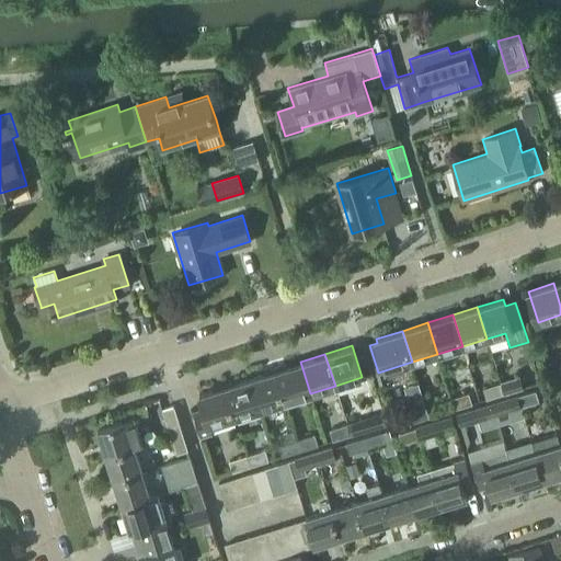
[(285,401),(310,393),(300,362),(275,369),(285,401)]
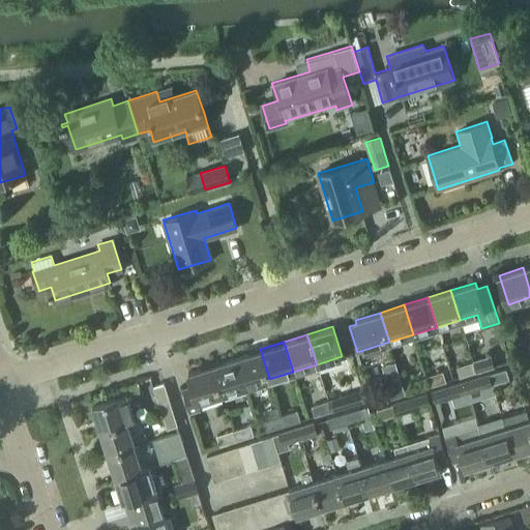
[(245,386),(269,379),(260,349),(236,356),(245,386)]
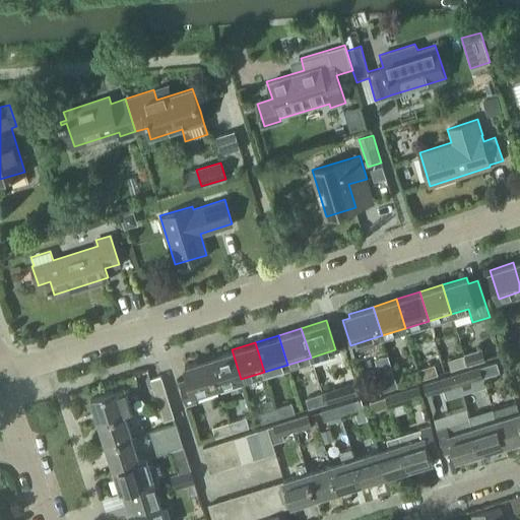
[(217,386),(241,379),(232,349),(208,358),(217,386)]
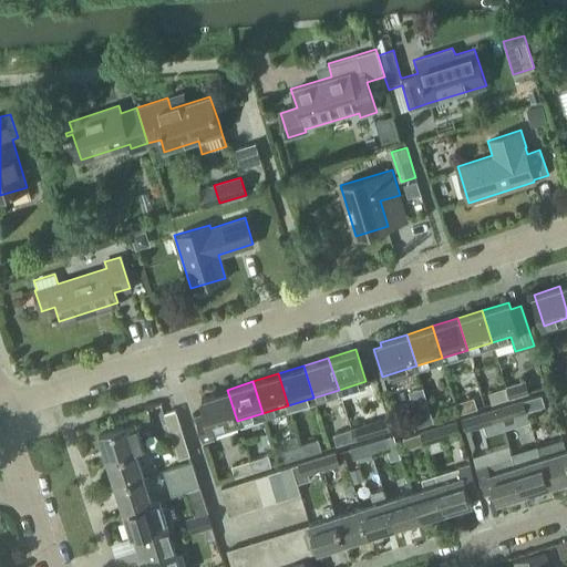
[(509,399),(528,392),(525,381),(506,387),(509,399)]
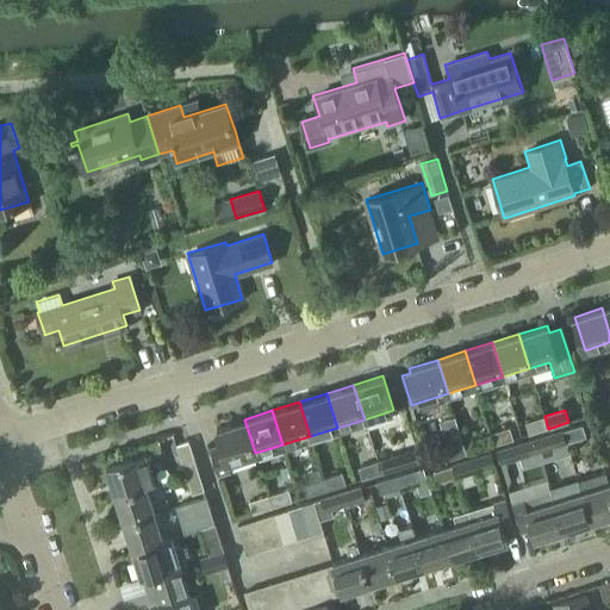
[(529,435),(548,429),(545,416),(526,422),(529,435)]
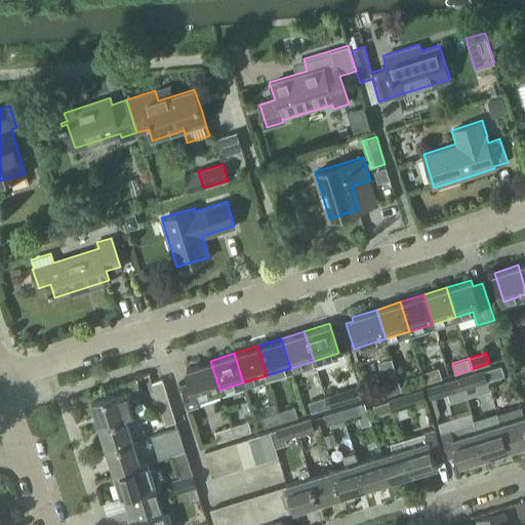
[(519,371),(524,368),(524,358),(516,361),(519,371)]
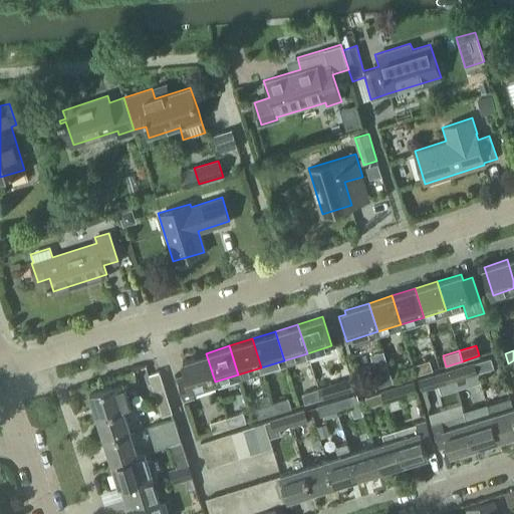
[(192,390),(215,381),(206,353),(182,360),(188,377),(179,380),(185,400),(194,396),(192,390)]
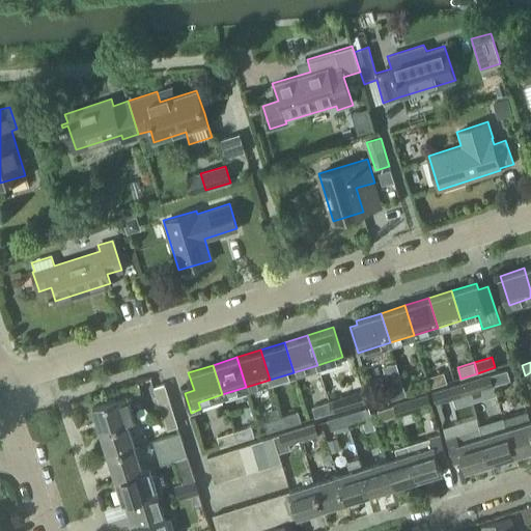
[(507,369),(490,375),(493,386),(510,380),(507,369)]
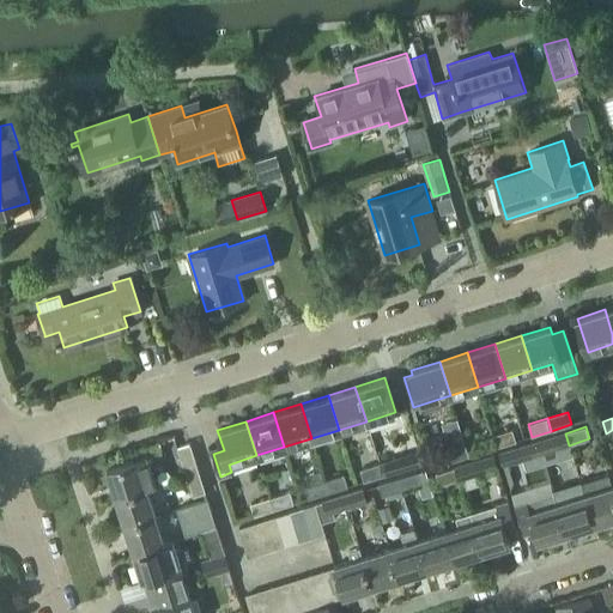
[(497,448),(516,441),(513,430),(493,436),(497,448)]
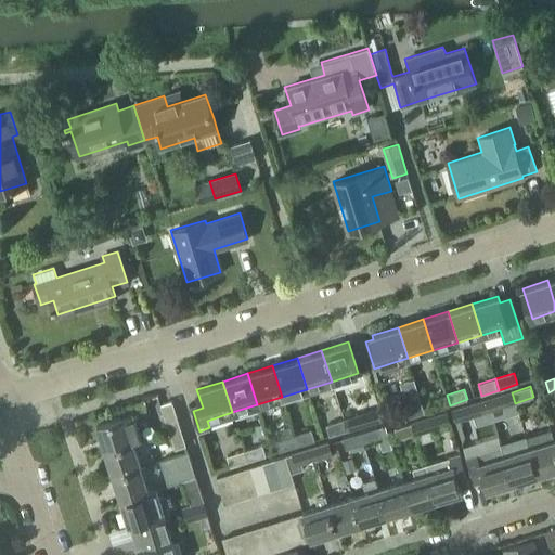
[(431,411),(450,405),(447,395),(428,400),(431,411)]
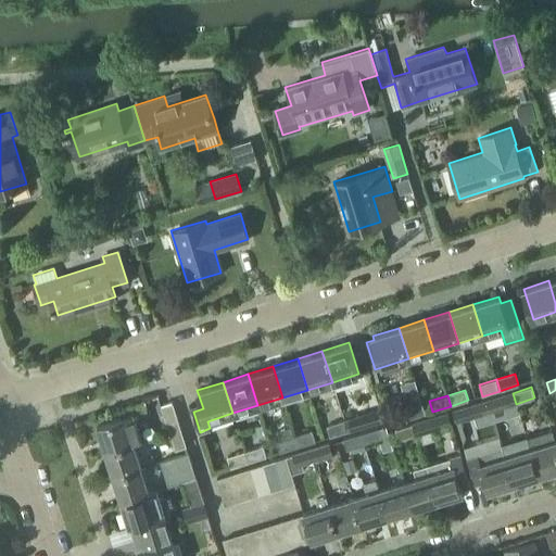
[(491,412),(509,406),(506,395),(488,401),(491,412)]
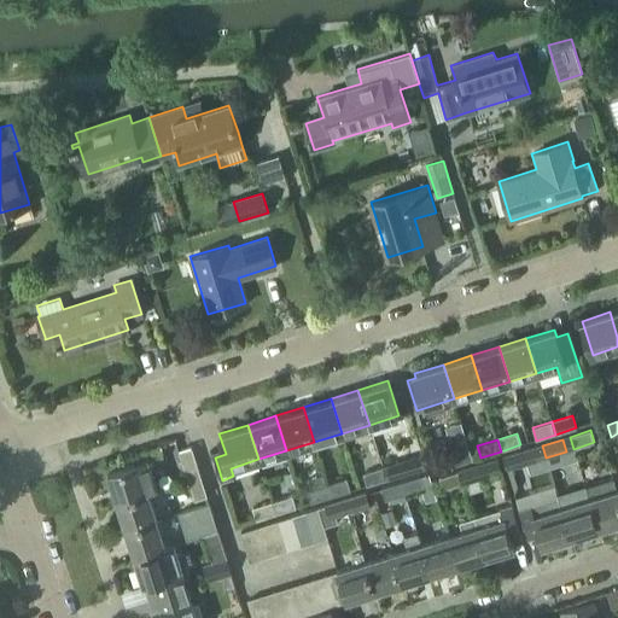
[(542,445),(523,452),(526,464),(546,458),(542,445)]
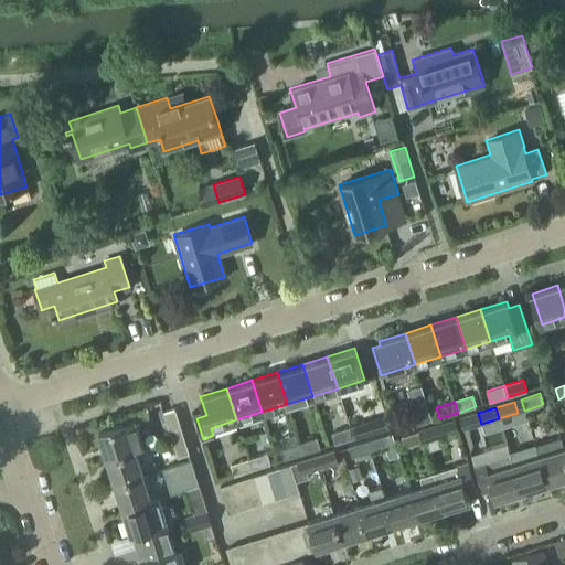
[(172,437),(182,434),(176,409),(163,413),(169,432),(170,430),(172,437)]
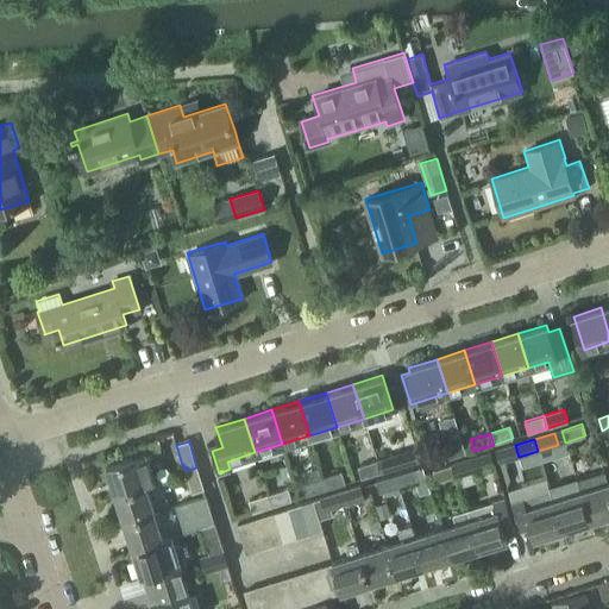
[(446,459),(466,453),(462,441),(443,447),(446,459)]
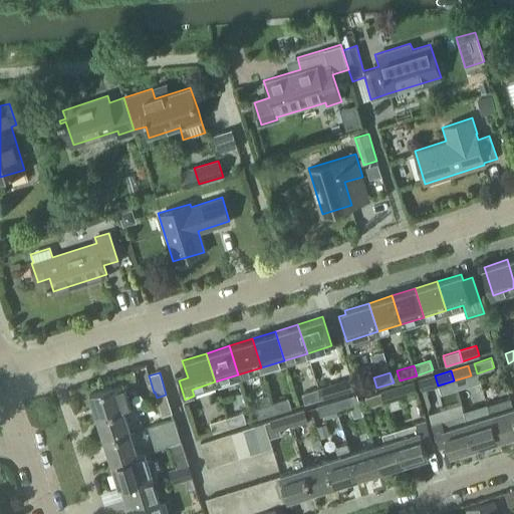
[(334,383),(318,389),(321,399),(354,389),(351,378),(334,383)]
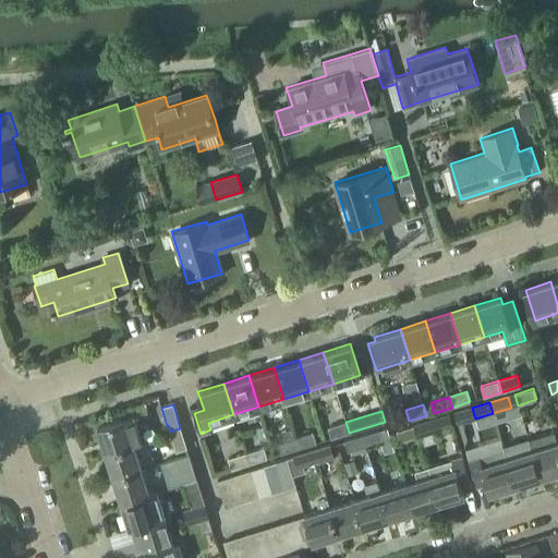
[(133,444),(141,441),(133,416),(125,419),(125,417),(97,426),(105,451),(133,443),(133,444)]
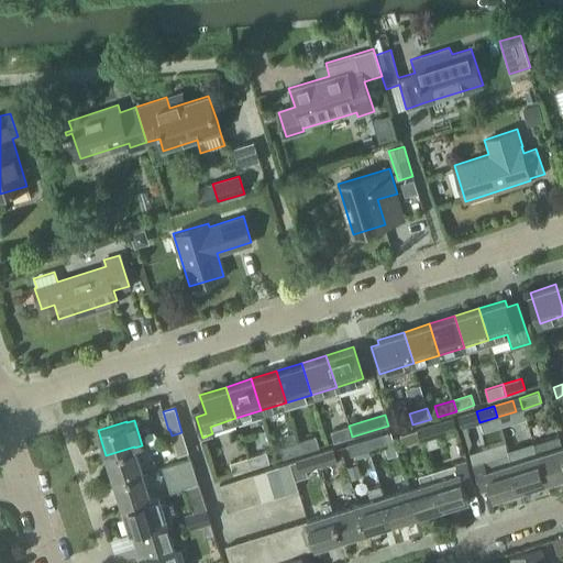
[(435,423),(418,429),(422,441),(439,435),(435,423)]
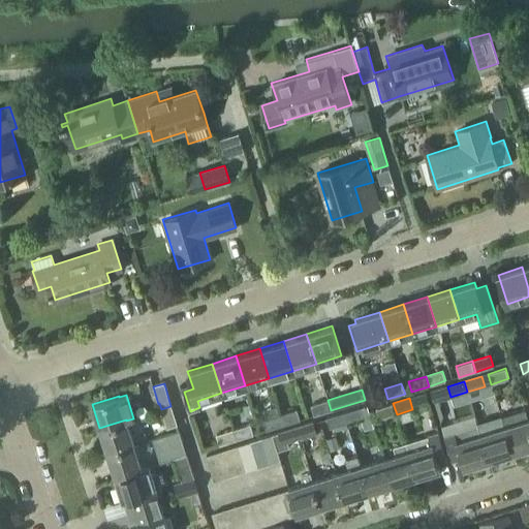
[(314,415),(331,410),(328,400),(310,405),(314,415)]
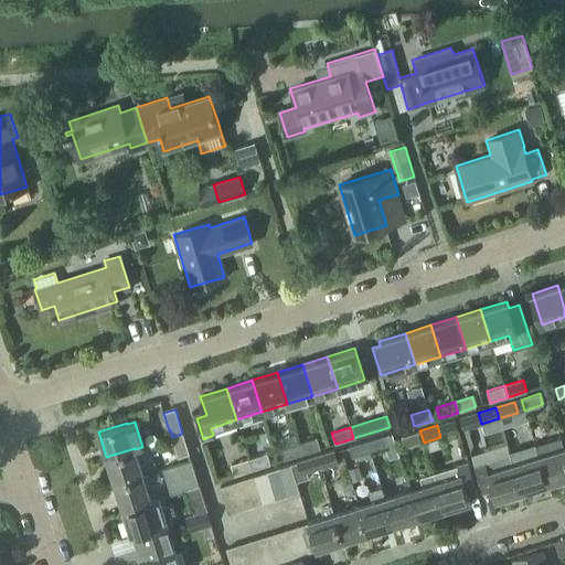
[(419,430),(401,437),(404,448),(424,443),(419,430)]
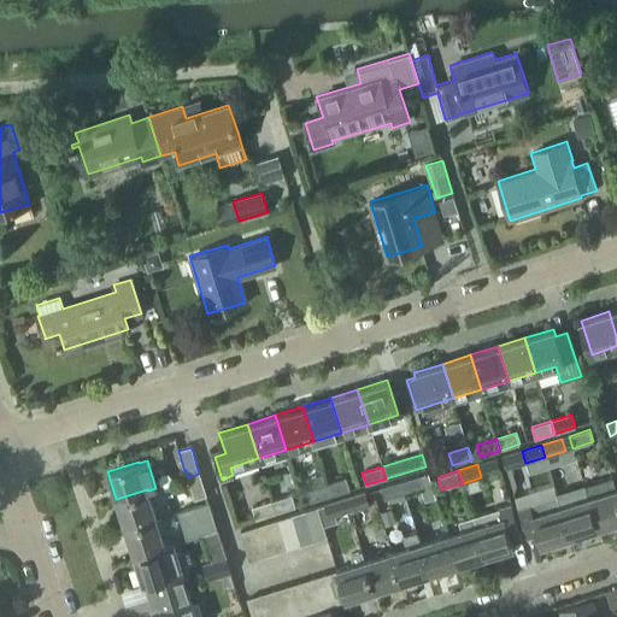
[(425,500),(436,497),(428,472),(401,481),(405,493),(421,488),(425,500)]
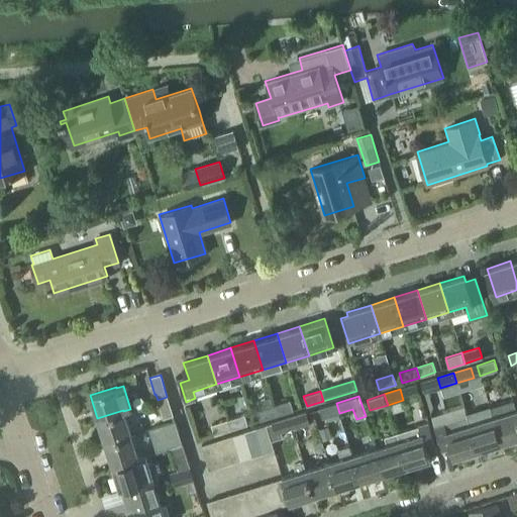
[(163,418),(173,415),(167,397),(158,400),(163,418)]
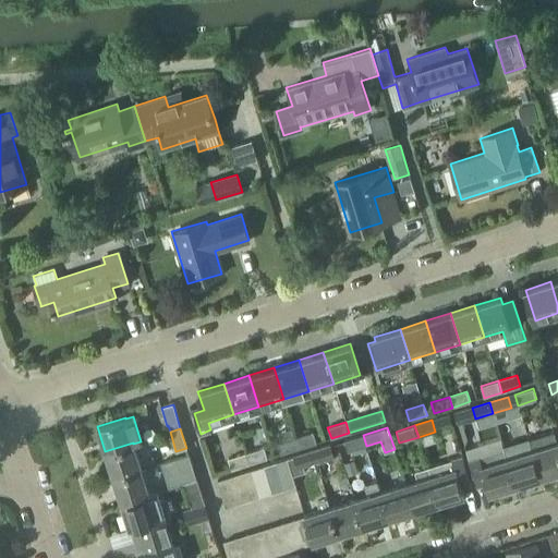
[(299,448),(316,443),(313,432),(295,437),(299,448)]
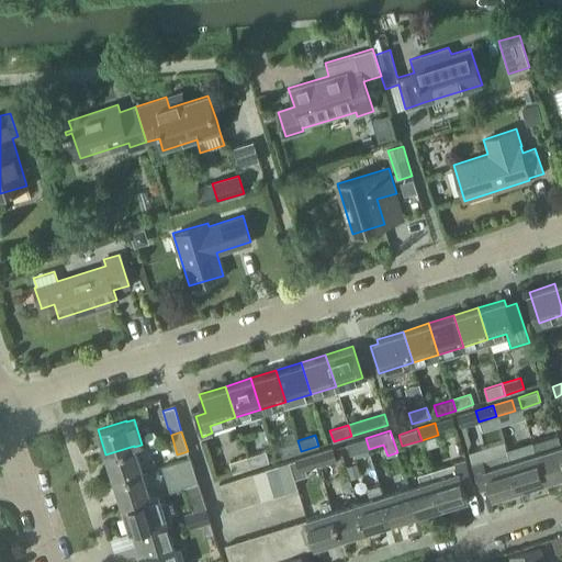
[(558,435),(532,442),(536,452),(535,452),(544,482),(561,476),(561,449),(561,445),(558,435)]
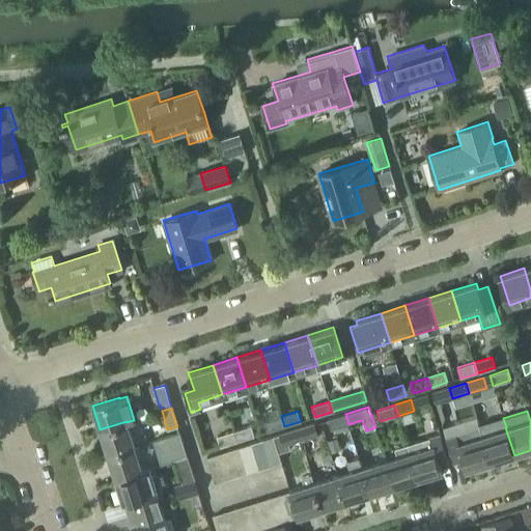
[(331,430),(348,424),(345,414),(328,419),(331,430)]
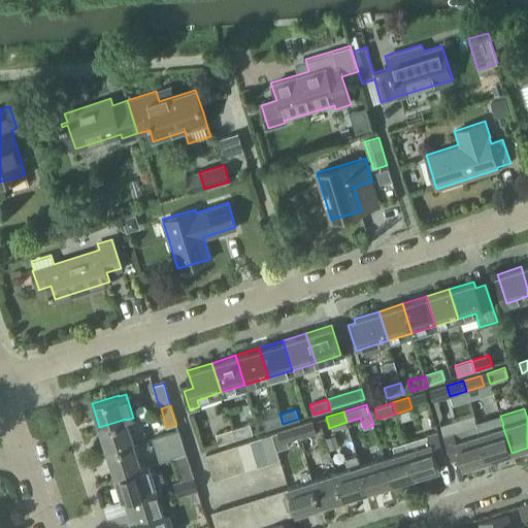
[(265,430),(283,424),(279,414),(262,420),(265,430)]
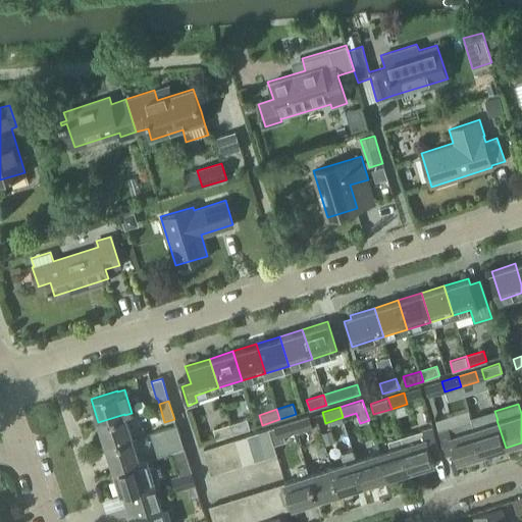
[(494,410),(471,417),(472,421),(474,427),(482,455),(506,448),(497,420),(498,420),(494,411),(494,410)]
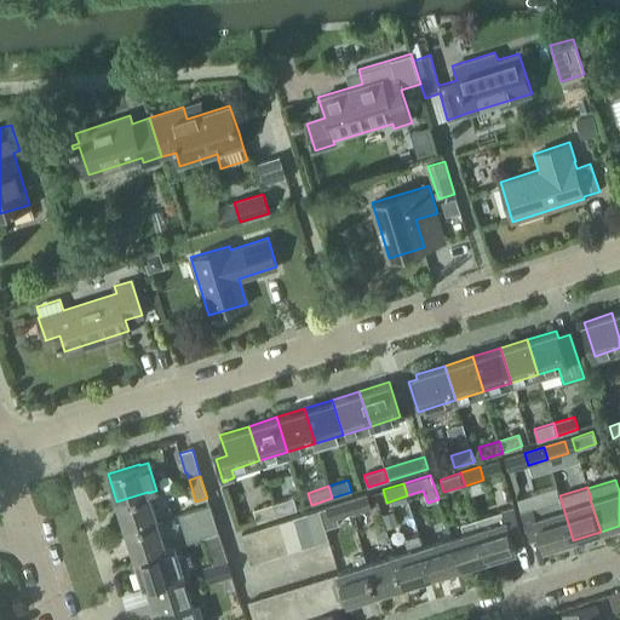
[(156,520),(148,493),(148,492),(116,501),(125,529),(156,520)]
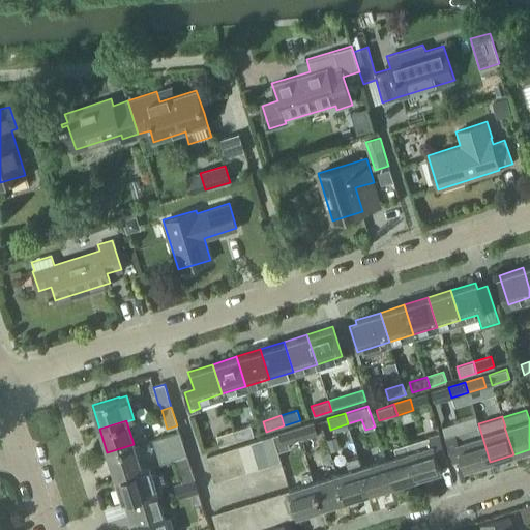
[(300,438),(317,433),(314,423),(297,429),(300,438)]
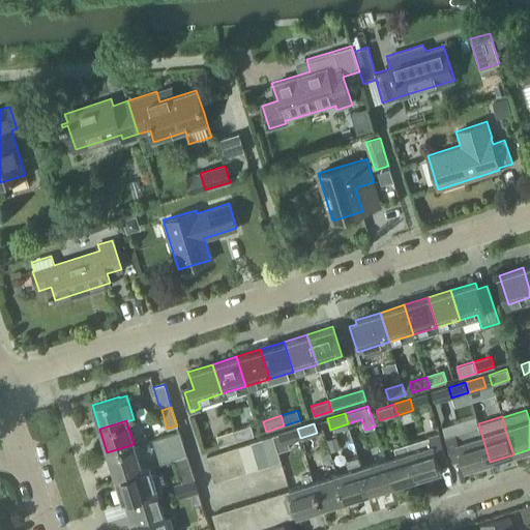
[(237,441),(253,436),(249,425),(234,431),(237,441)]
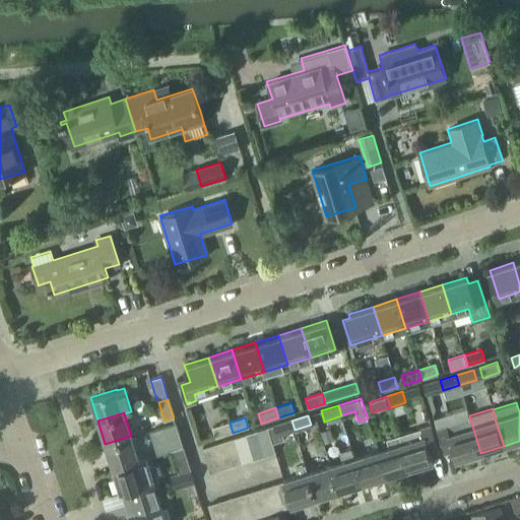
[(480,453),(472,426),(470,419),(447,427),(447,426),(437,429),(444,453),(454,450),(457,461),(480,453)]
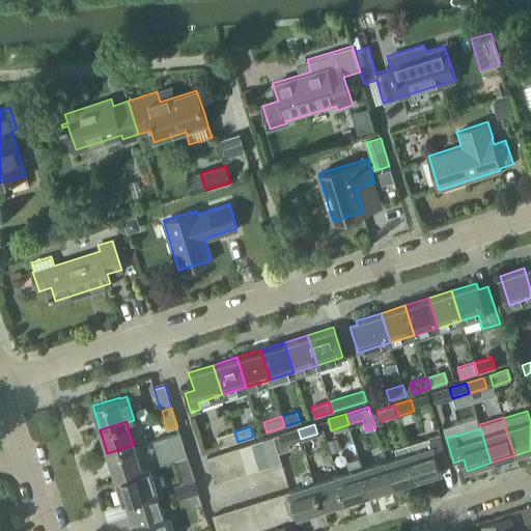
[(298,429),(273,437),(278,453),(286,450),(290,449),(288,443),(301,439),(298,429)]
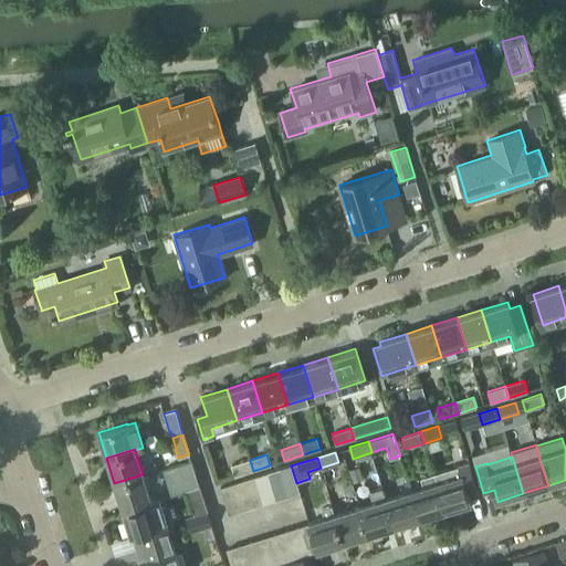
[(234,477),(253,471),(250,460),(232,465),(234,477)]
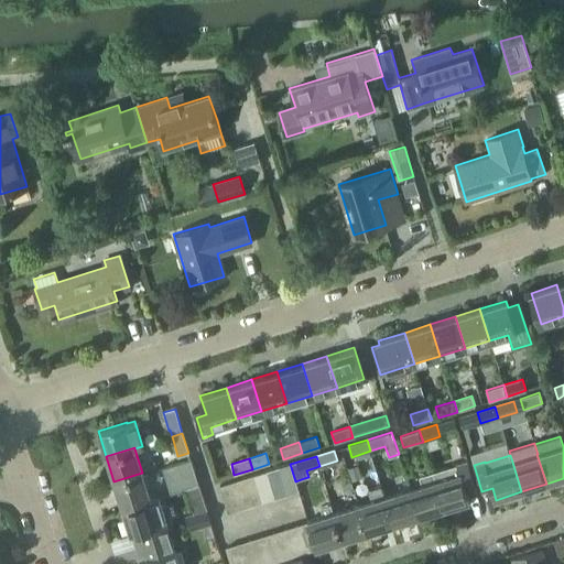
[(171,495),(198,485),(191,459),(162,468),(171,495)]
